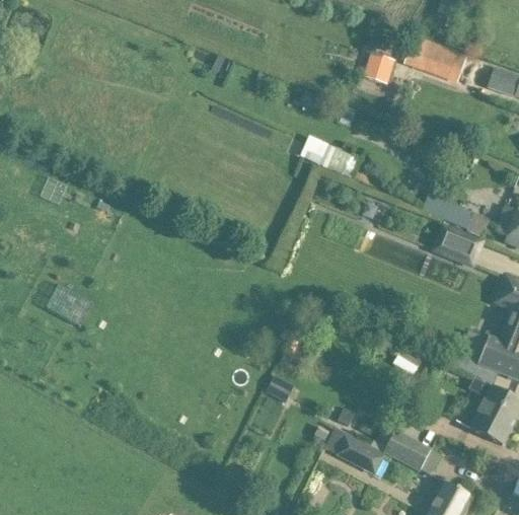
[(457,81),(464,59),(467,53),(413,34),(403,63),(457,81)]
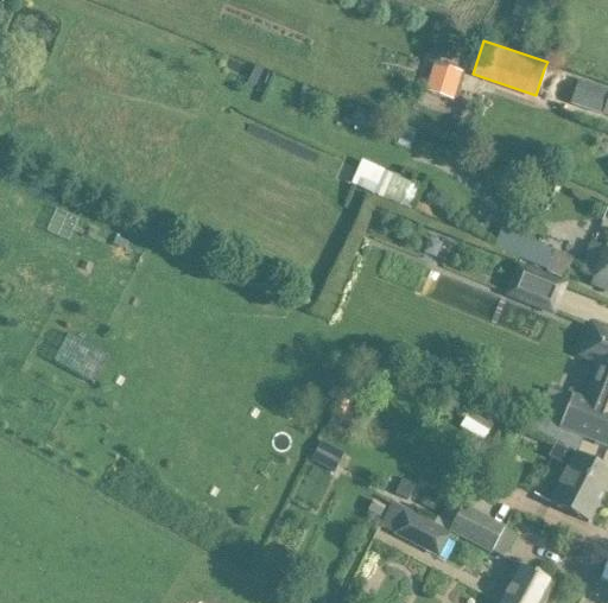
[(425,88),(451,96),(461,70),(435,62),(425,88)]
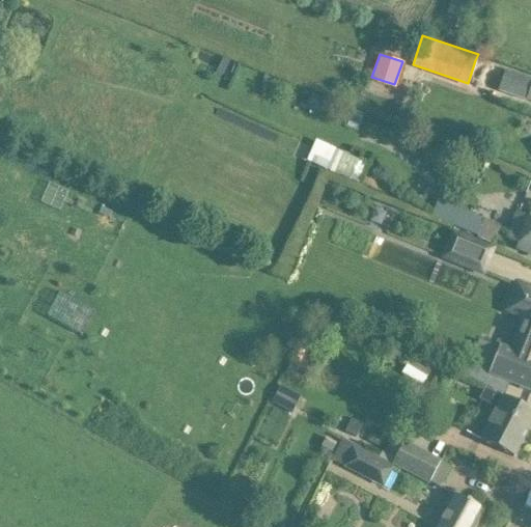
[(498,87),(521,95),(527,76),(505,67),(498,87)]
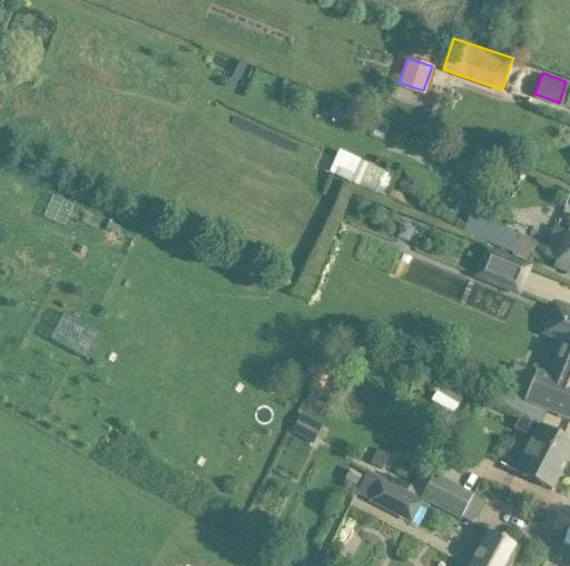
[(328,169),(374,192),(375,188),(384,193),(394,169),(386,166),(384,169),(338,148),(328,169)]
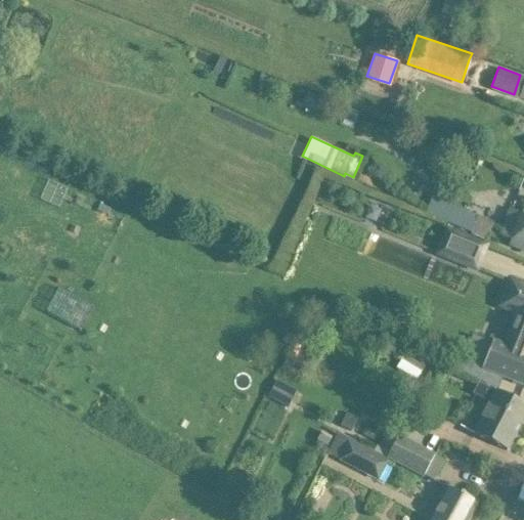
[(460,147),(454,159),(468,164),(472,153),(460,147)]
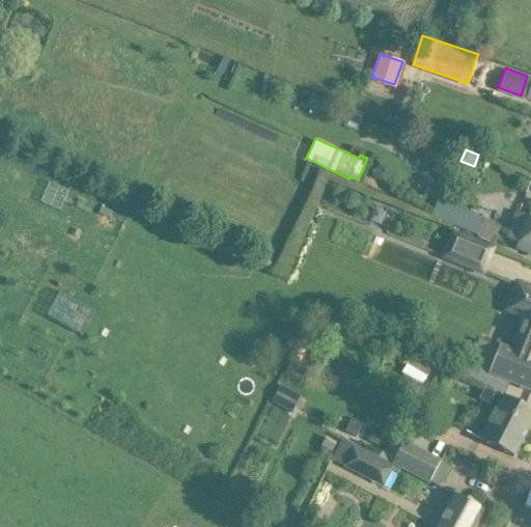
[(431,213),(493,241),(500,225),(439,197),(431,213)]
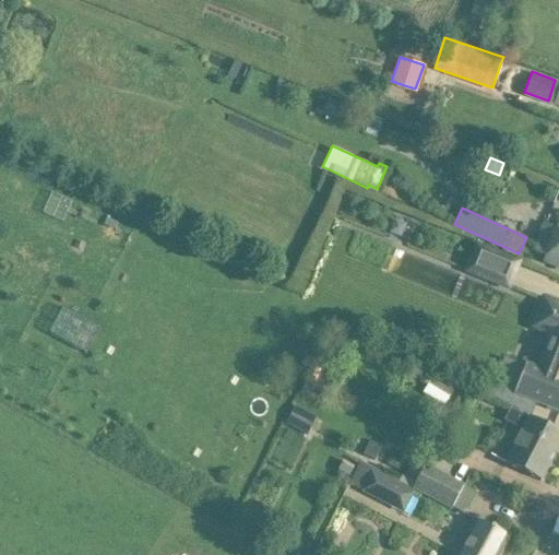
[(535,248),(545,252),(543,258),(558,263),(558,220),(556,225),(545,222),(535,248)]
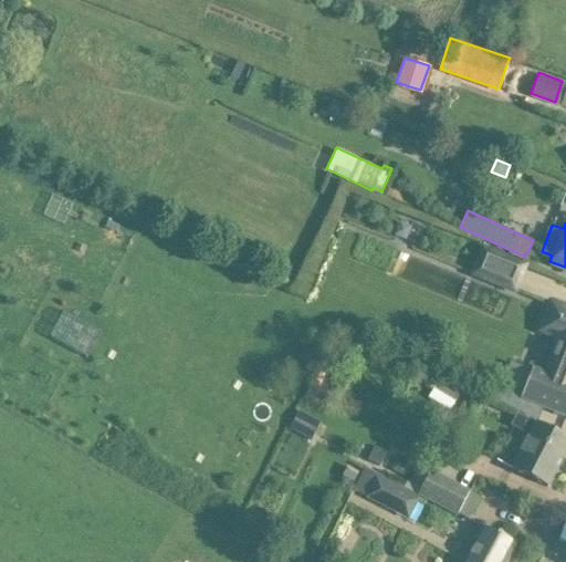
[(481,248),(472,273),(514,288),(523,262),(481,248)]
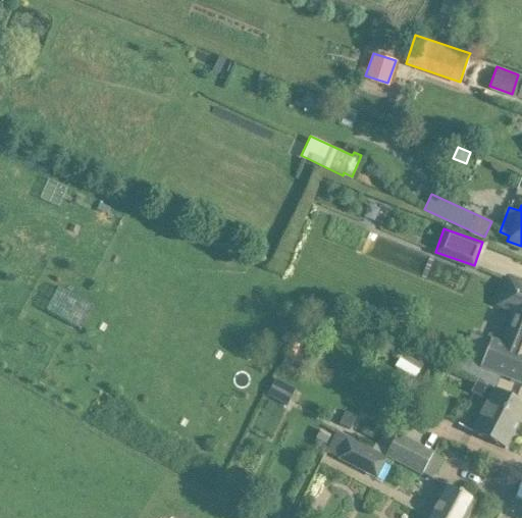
[(521,282),(508,277),(507,280),(518,285),(509,307),(515,309),(503,342),(490,337),(479,365),(521,381),(521,282)]
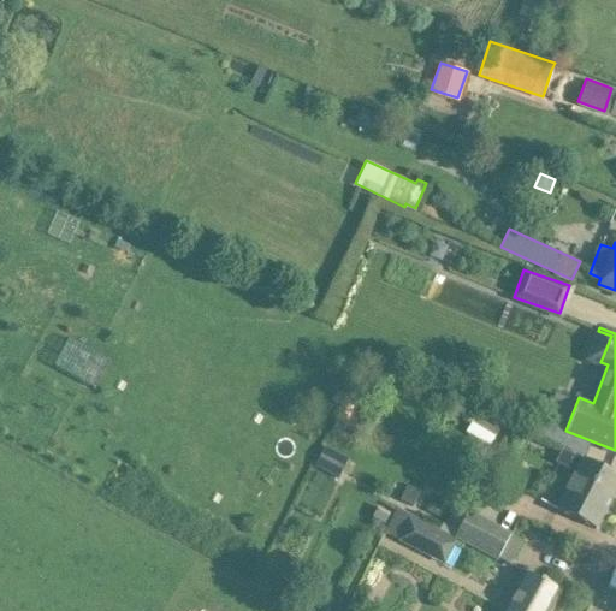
[(325,444),(314,463),(323,468),(338,476),(348,457),(333,449),(325,444)]
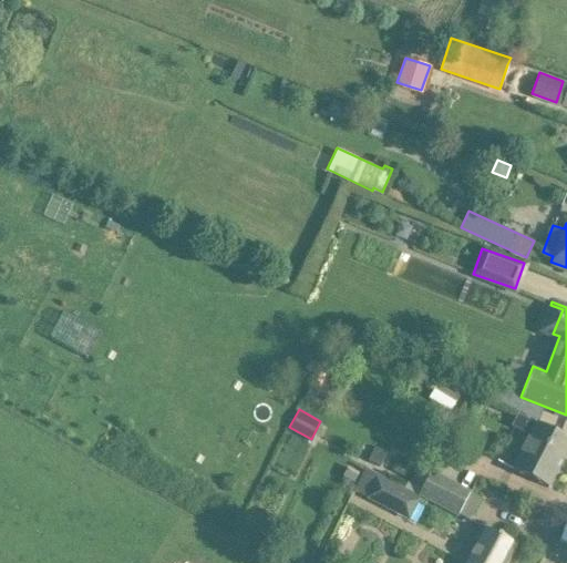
[(531,433),(513,467),(548,484),(566,447),(566,434),(537,420),(537,421),(518,411),(512,423),(531,433)]
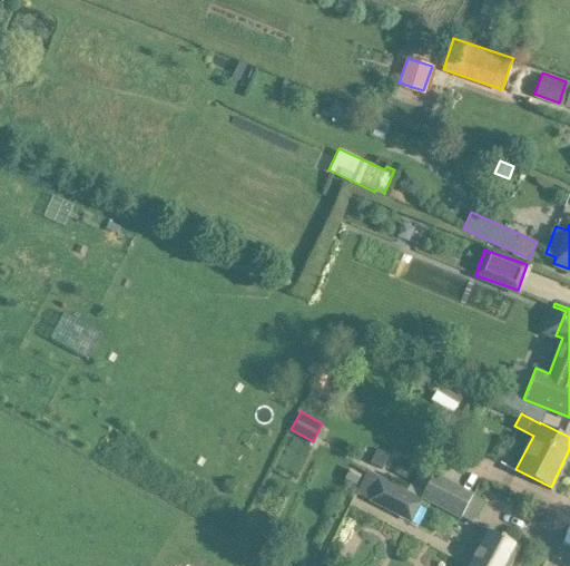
[(376,448),(371,460),(383,465),(387,452),(376,448)]
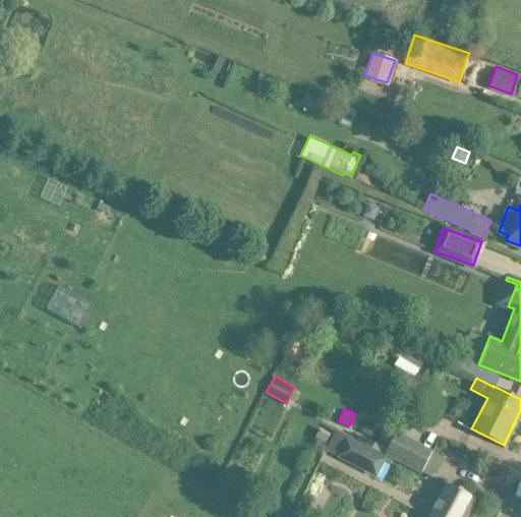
[(326,449),(375,474),(386,454),(337,427),(326,449)]
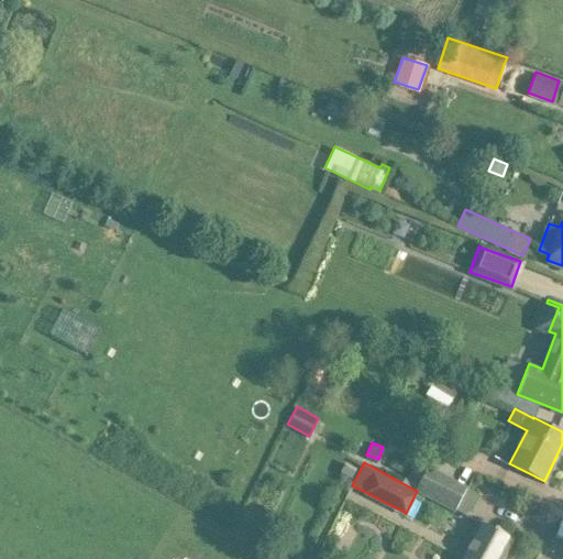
[(417,488),(455,508),(465,513),(476,492),(428,467),(417,488)]
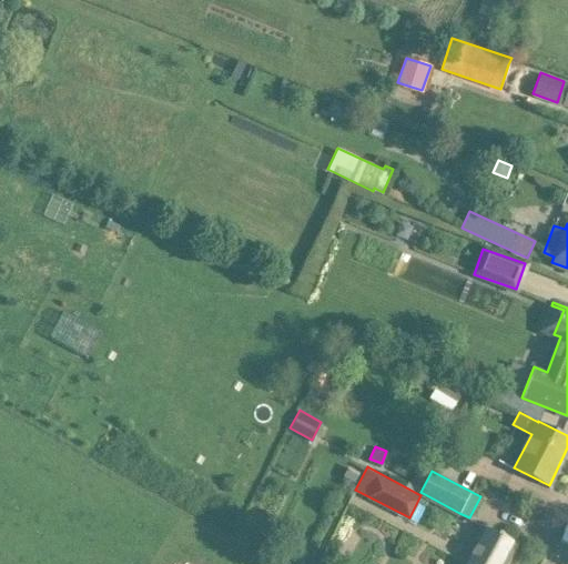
[(482,524),(459,563),(505,563),(517,543),(482,524)]
